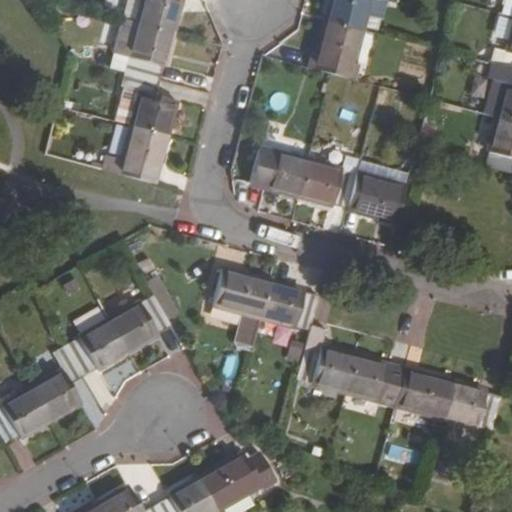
[(171,32),(178,0),(128,0),(123,19),(171,32)]
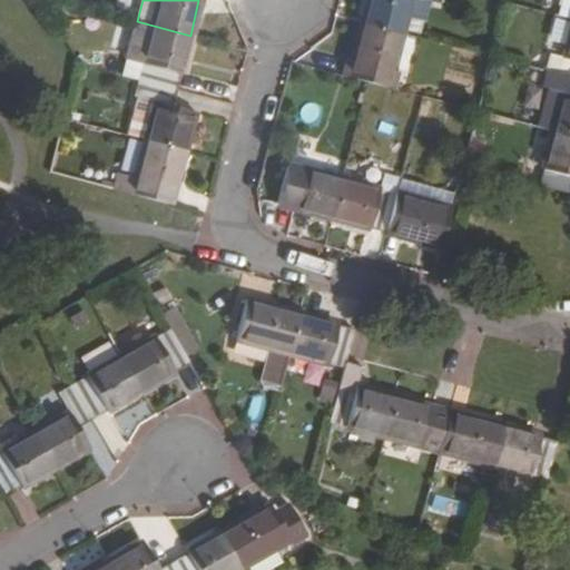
[(365,0),(360,21),(400,31),(408,0),(365,0)]
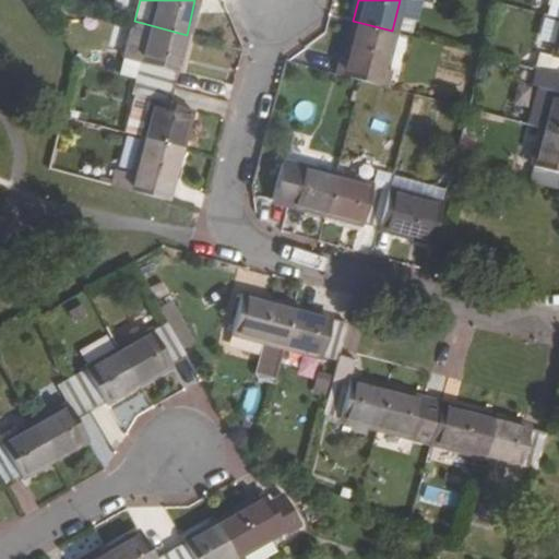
[(544,15),(538,37),(551,40),(557,19),(544,15)]
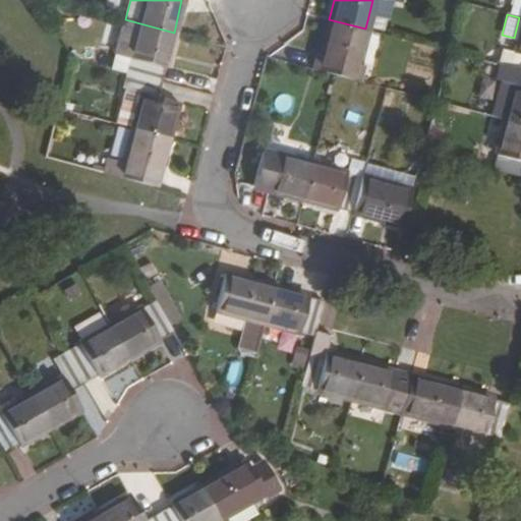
[(174,33),(125,19),(113,68),(125,71),(160,80),(163,66),(165,67),(174,33)]
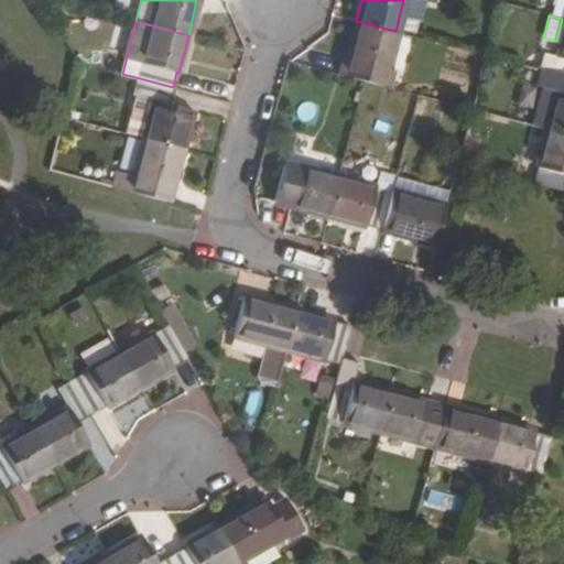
[(396,31),(356,21),(347,58),(349,58),(345,75),(362,79),(380,84),(384,67),(386,68),(396,31)]
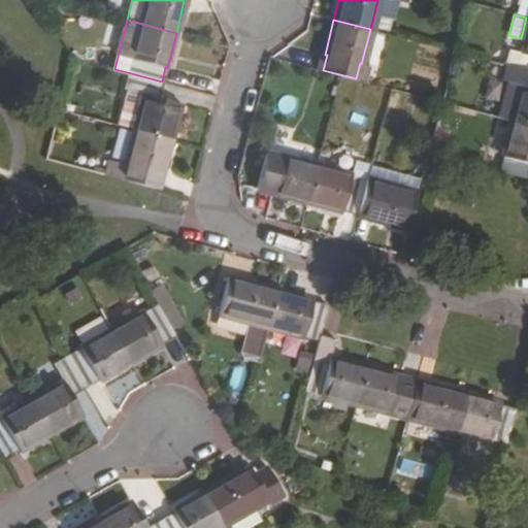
[(527,25),(521,52),(523,53),(518,68),(527,70),(527,25)]
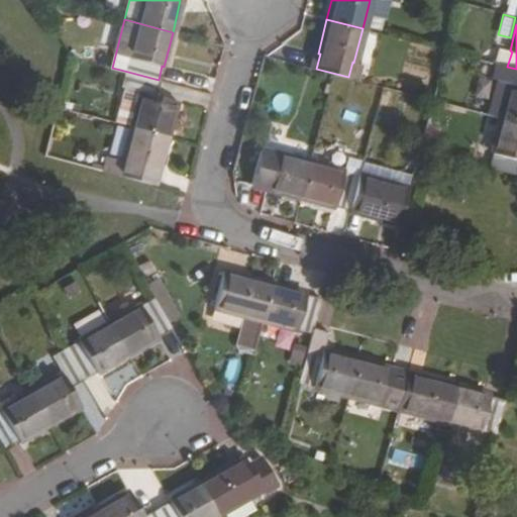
[(516,69),(507,67),(504,81),(510,82),(501,116),(516,120),(516,69)]
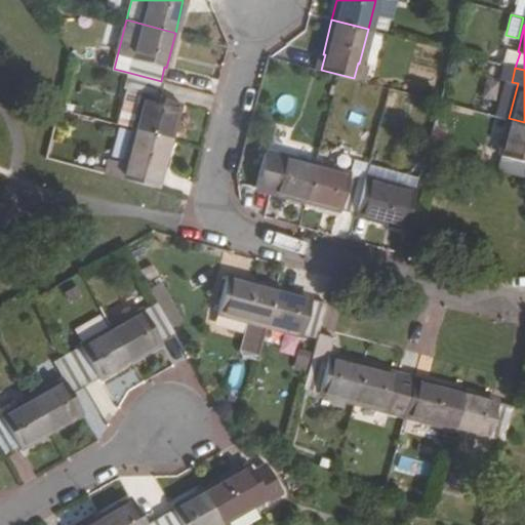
[(161,81),(126,72),(122,86),(125,87),(115,123),(131,128),(168,137),(178,102),(157,95),(161,81)]
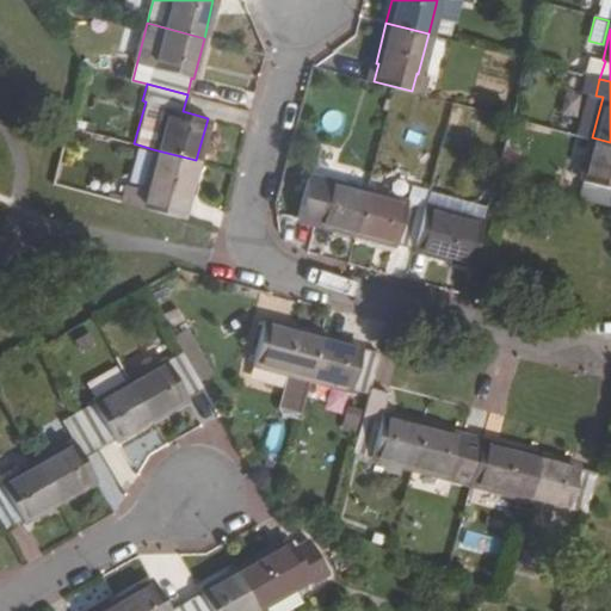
[(610,142),(592,137),(580,179),(581,179),(576,197),(610,205),(610,142)]
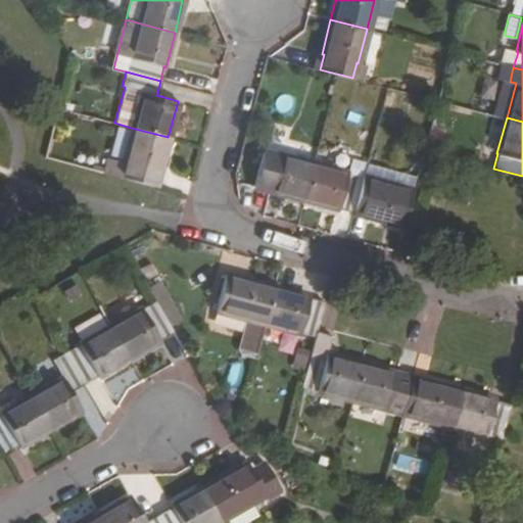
[(168,137),(131,128),(122,162),(107,158),(103,174),(153,186),(156,174),(158,174),(168,137)]
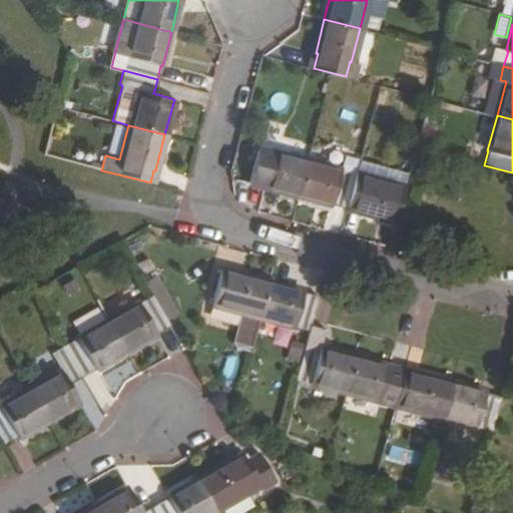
[(273,152),(259,148),(249,182),(264,185),(263,187),(298,196),(307,159),(273,151),(273,152)]
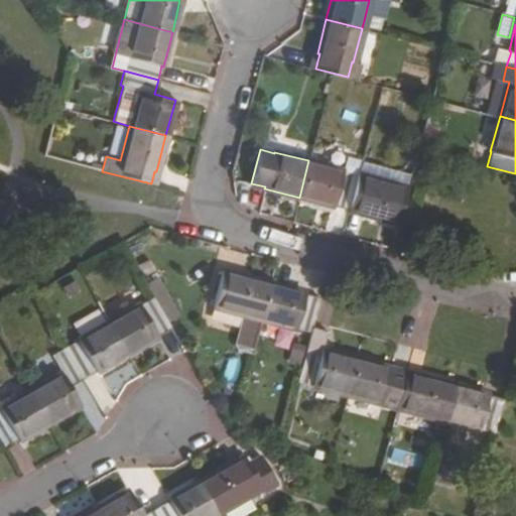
[(344,170),(308,160),(299,198),(332,207),(333,205),(349,209),(358,175),(343,172),(344,170)]
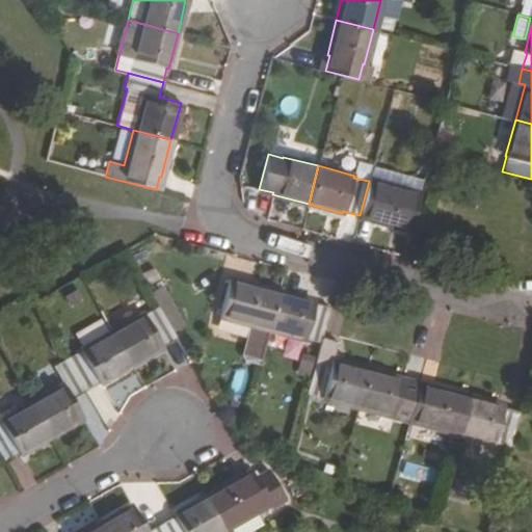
[(420,192),(370,179),(369,181),(360,215),(358,217),(409,230),(420,192)]
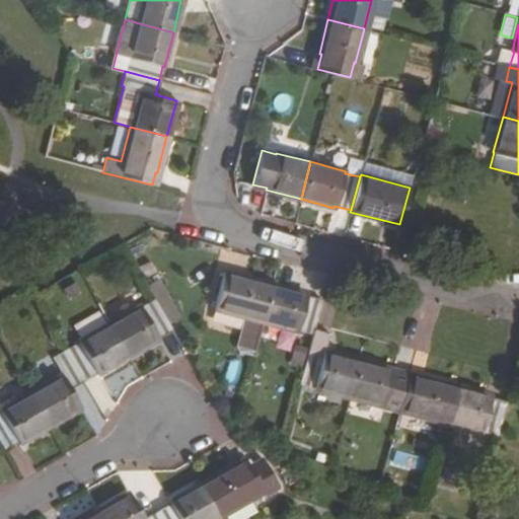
[(263,321),(273,285),(224,273),(214,308),(247,317),(239,348),(241,351),(253,355),(263,321)]
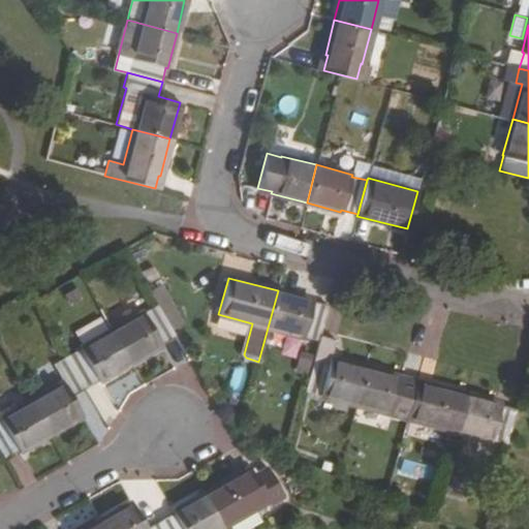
[(158,306),(173,332),(186,324),(163,284),(150,291),(158,306)]
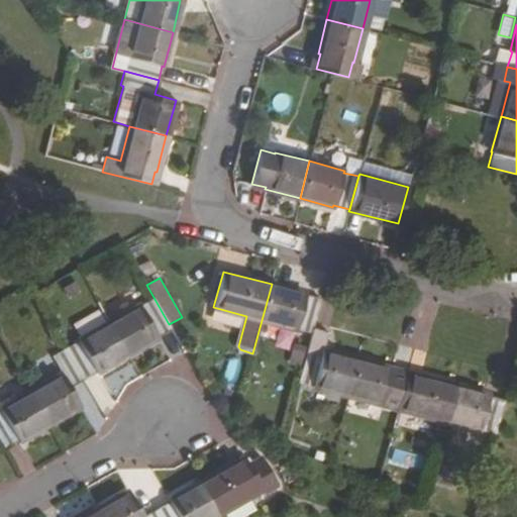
[(306,293),(272,284),(262,320),(296,329),(297,327),(311,332),(314,322),(320,298),(305,295),(306,293)]
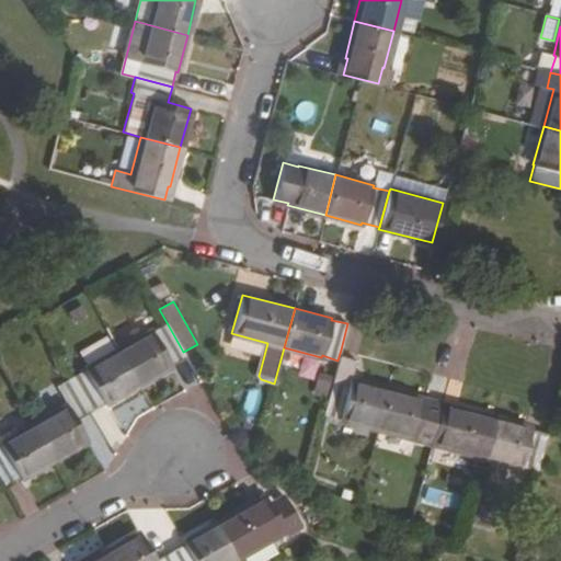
[(152,331),(118,350),(137,385),(172,365),(171,363),(185,356),(183,352),(168,324),(153,332),(152,331)]
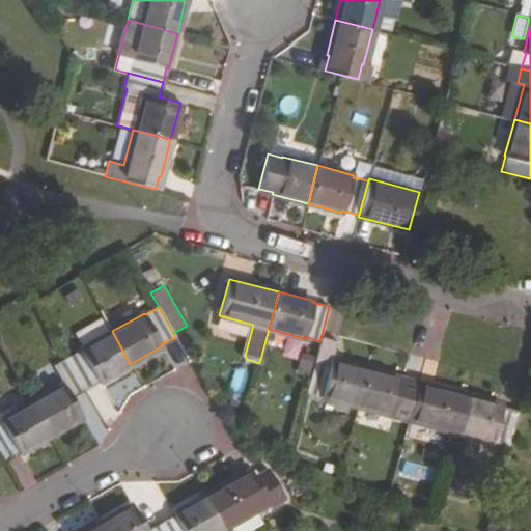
[(80,352),(66,359),(84,389),(96,382),(99,383),(130,364),(112,331),(79,351),(80,352)]
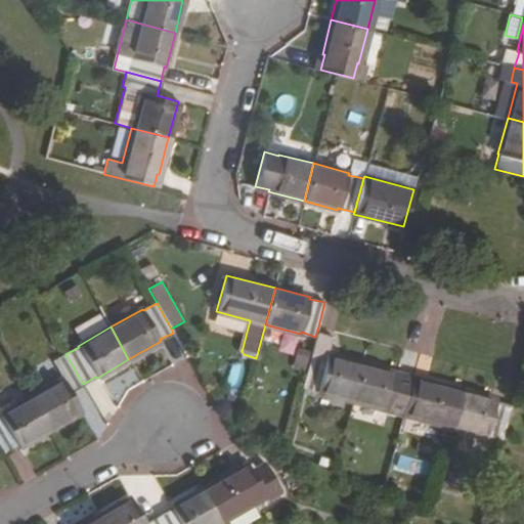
[(297,347),(293,367),(307,369),(311,350),(297,347)]
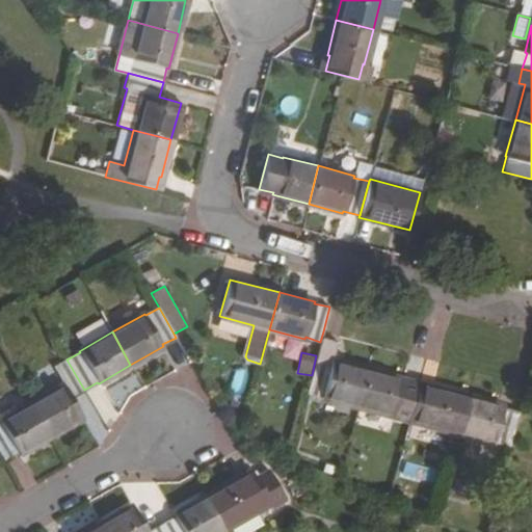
[(331,363),(317,357),(308,392),(322,395),(321,398),(357,407),(367,370),(331,361),(331,363)]
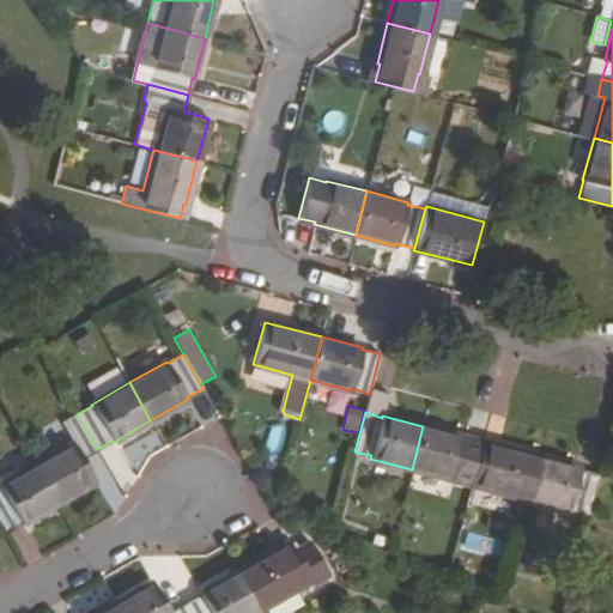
[(73,443),(36,463),(58,502),(95,481),(83,459),(97,449),(77,414),(62,424),(73,443)]
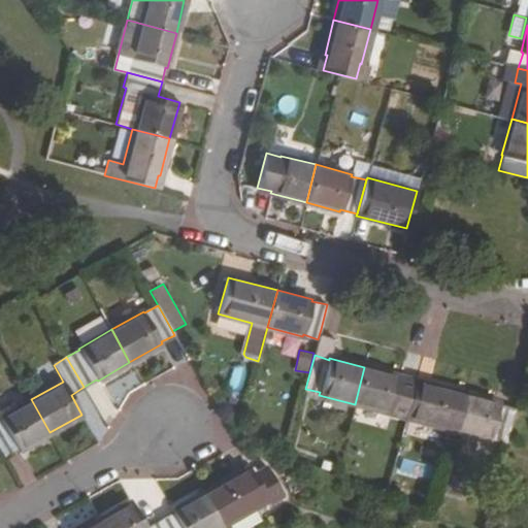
[(400,376),(364,367),(355,404),(390,414),(391,411),(406,416),(415,383),(399,380),(400,376)]
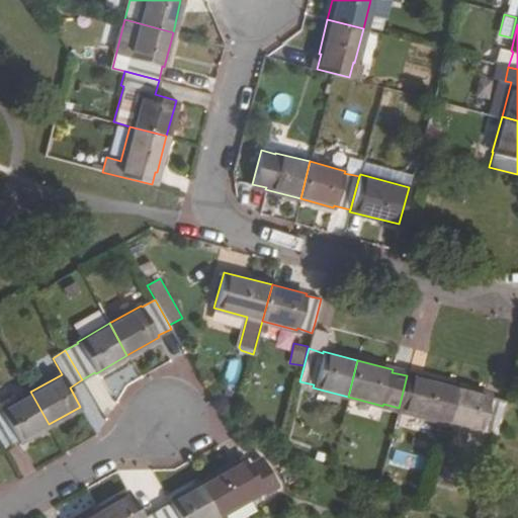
[(455,386),(408,373),(407,375),(399,408),(398,410),(446,422),(455,386)]
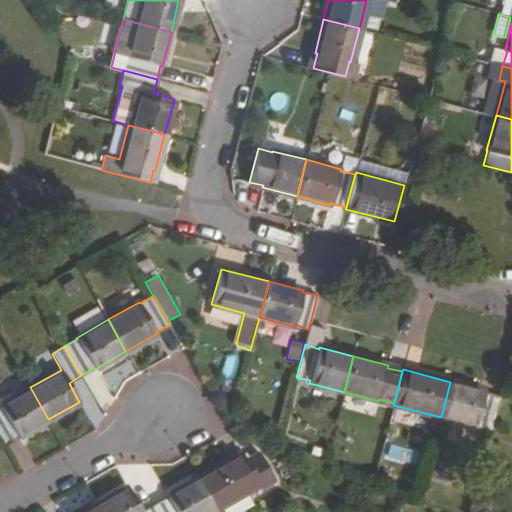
[(485,391),(450,382),(441,417),(476,426),(476,425),(491,429),(493,420),(499,396),(484,392),(485,391)]
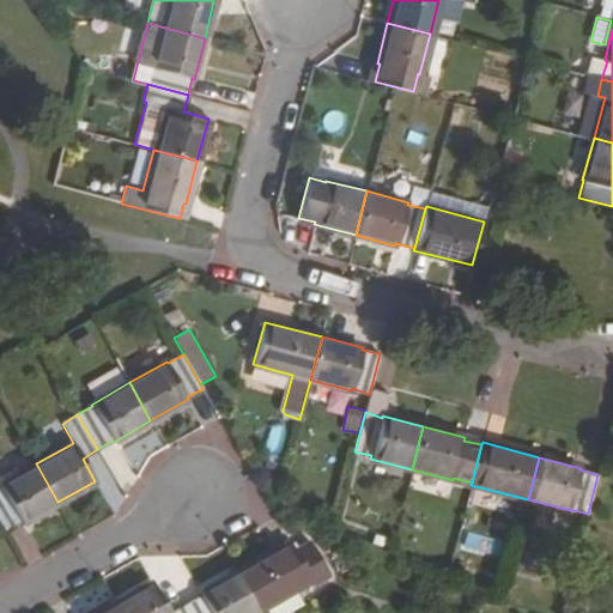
[(0,522),(4,530),(23,520),(24,522),(58,502),(36,463),(0,483),(0,522)]
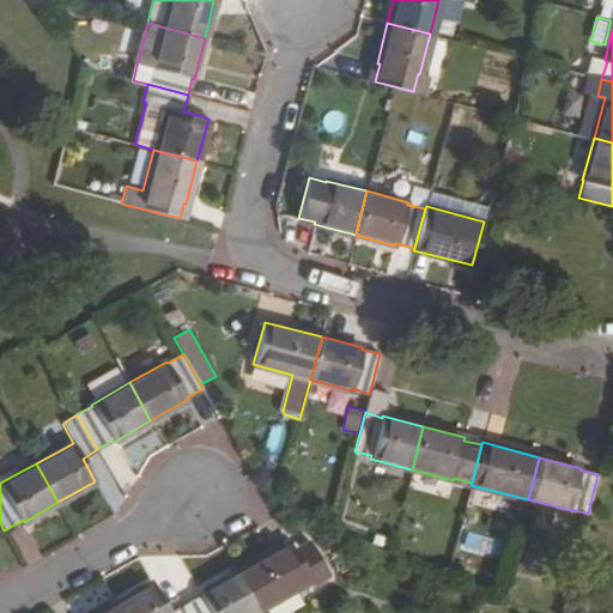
[(335,588),(310,544),(295,552),(290,544),(237,572),(259,612),(311,582),(320,598),(335,588)]
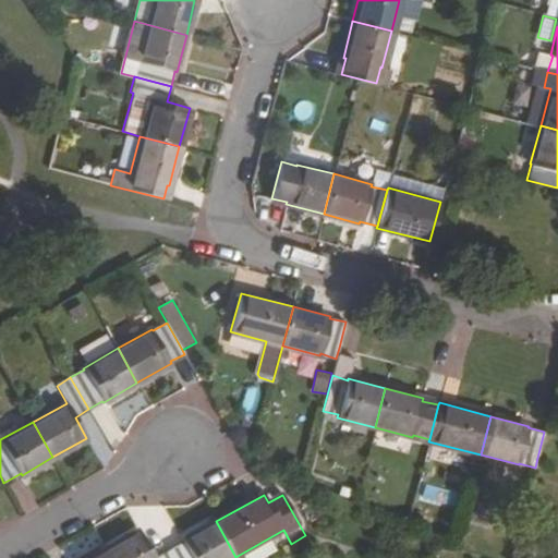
[(182,541),(168,549),(172,557),(232,557),(235,557),(216,521),(181,540),(182,541)]
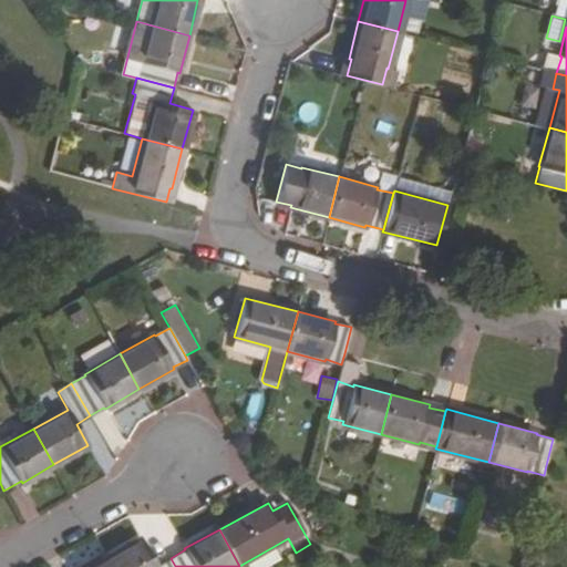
[(141,538),(106,557),(111,566),(175,566),(171,558),(156,565),(141,538)]
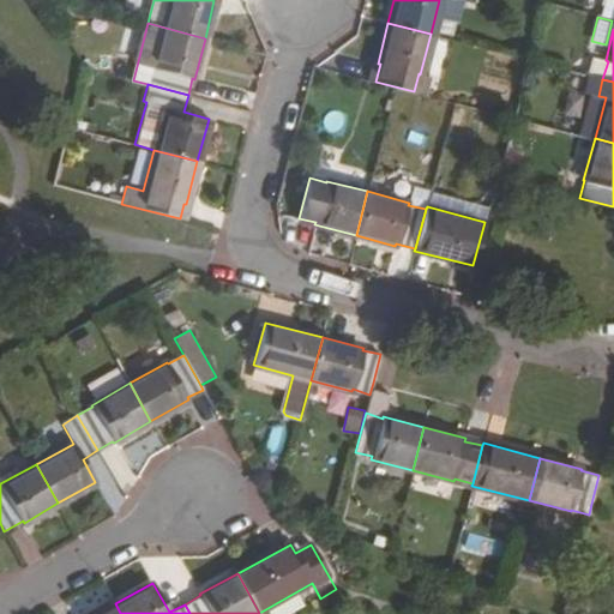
[(120,613),(115,603),(96,613),(120,613)]
